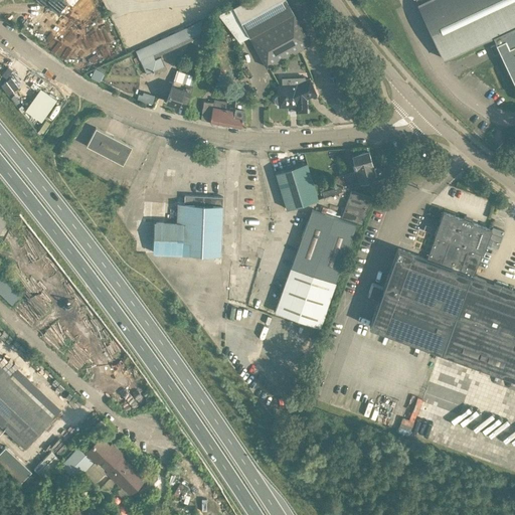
[(40,0),(57,13),(67,1),(64,0),(40,0)]
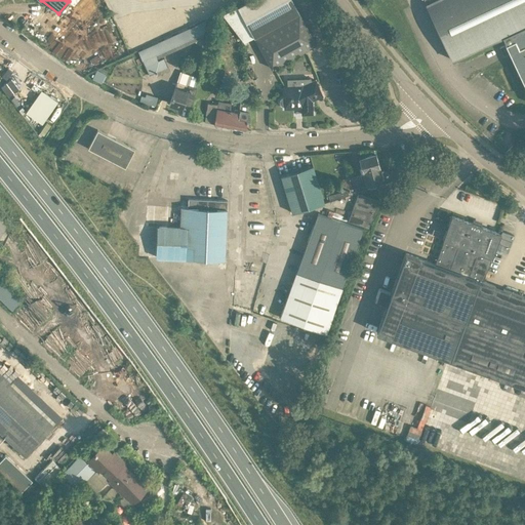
[(249,0),(237,6),(254,37),(299,12),(292,0),(249,0)]
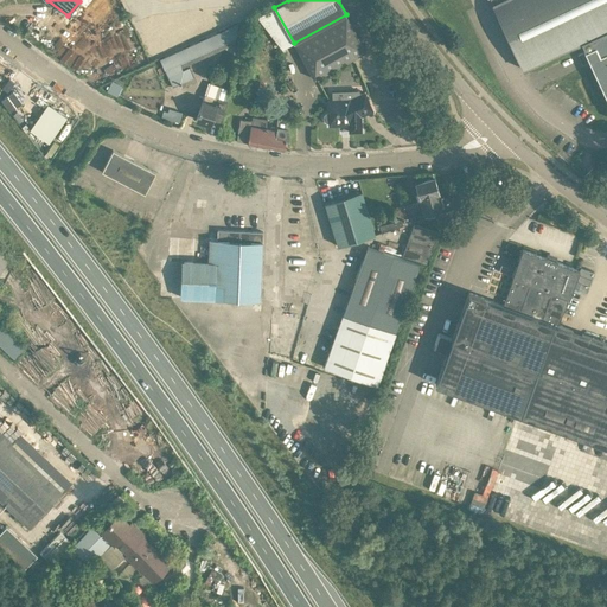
[(606,0),(490,0),(523,70),(581,43),(606,98),(606,0)]
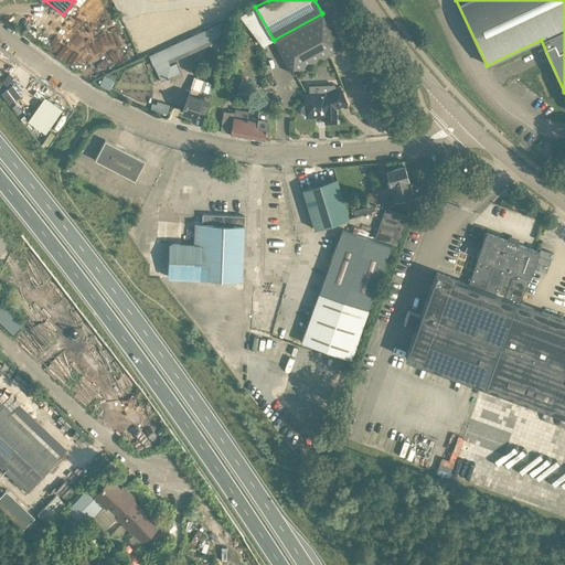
[(322,13),(274,40),(292,74),(341,48),(322,13)]
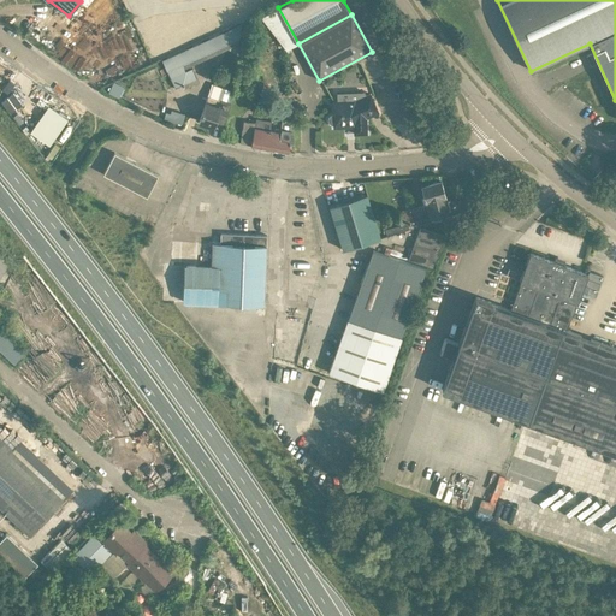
[(241,22),(238,45),(236,59),(247,59),(252,16),(241,22)]
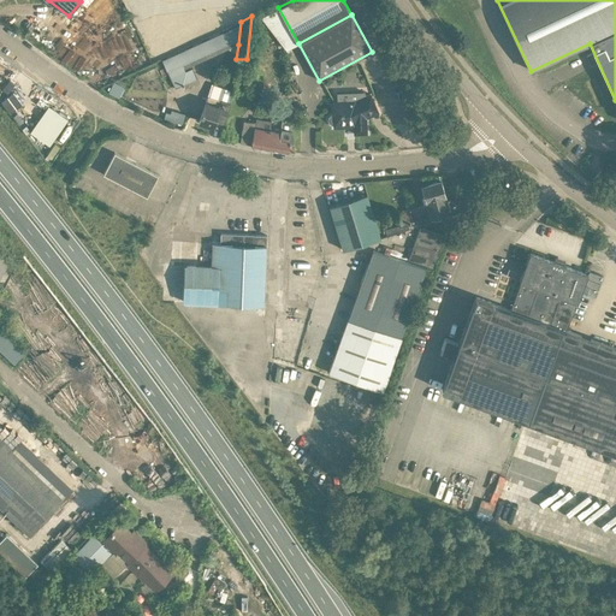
[(184,69),(238,45),(241,22),(163,60),(165,70),(167,70),(175,88),(185,83),(188,88),(200,83),(193,70),(185,72),(184,69)]
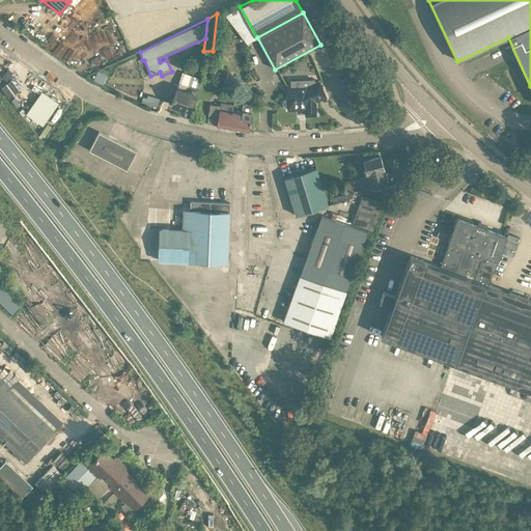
[(8,70),(2,77),(6,81),(12,73),(8,70)]
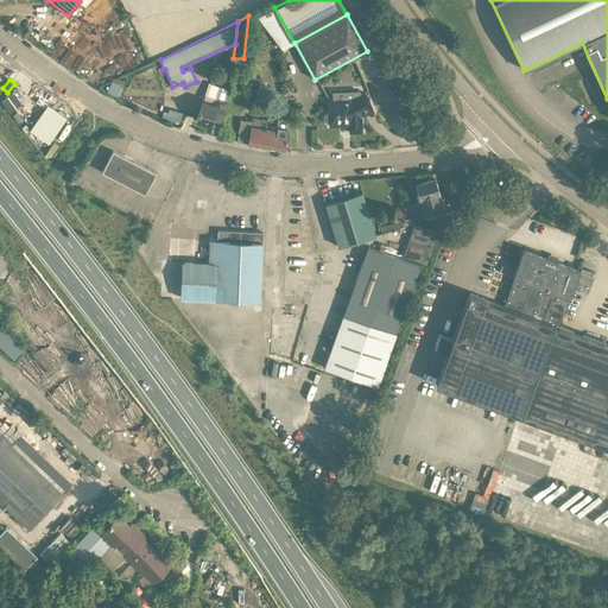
[(112,81),(107,92),(116,96),(122,86),(112,81)]
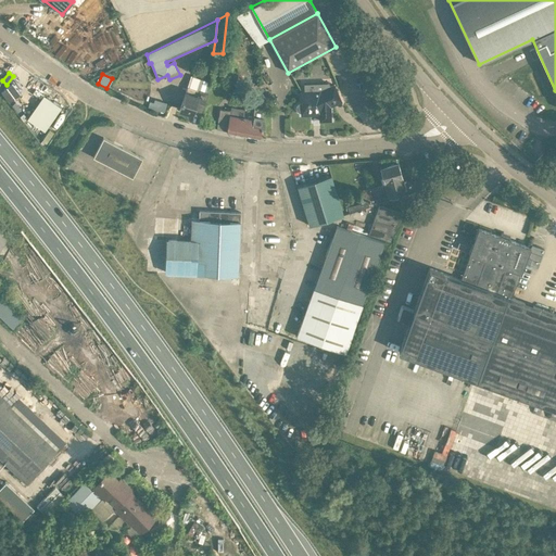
[(190,76),(187,86),(179,110),(192,114),(193,110),(201,112),(207,92),(209,81),(190,76)]
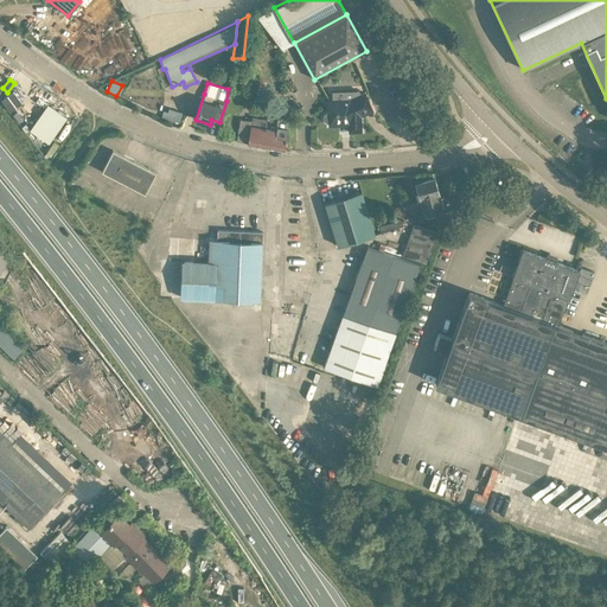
[(256,101),(269,101),(269,94),(267,93),(267,89),(257,89),(257,93),(256,93),(256,101)]
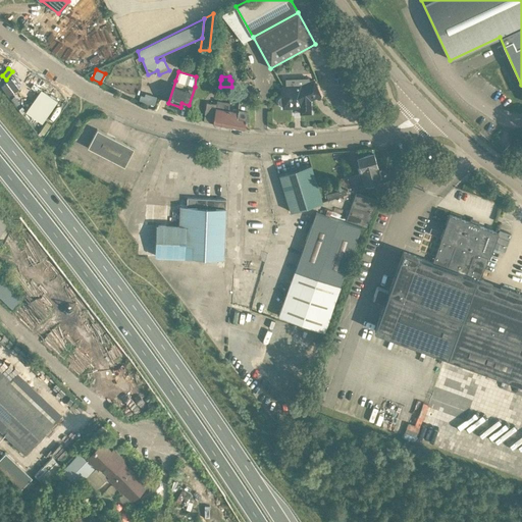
[(9,95),(19,88),(11,77),(1,86),(9,95)]
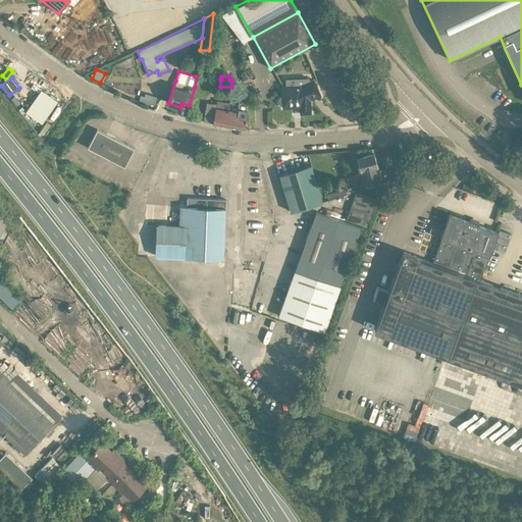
[(282,106),(282,108),(295,108),(295,106),(300,106),(300,114),(311,113),(310,100),(320,96),(314,80),(303,85),(303,86),(285,87),(285,95),(282,95),(282,97),(281,98),(280,98),(279,99),(278,99),(278,100),(278,101),(278,102),(278,103),(278,104),(279,105),(280,105),(281,106),(282,106)]
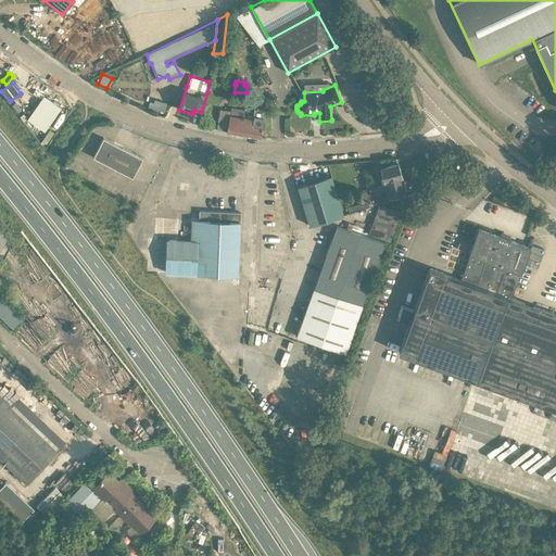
[(22,97),(11,104),(20,114),(29,106),(22,97)]
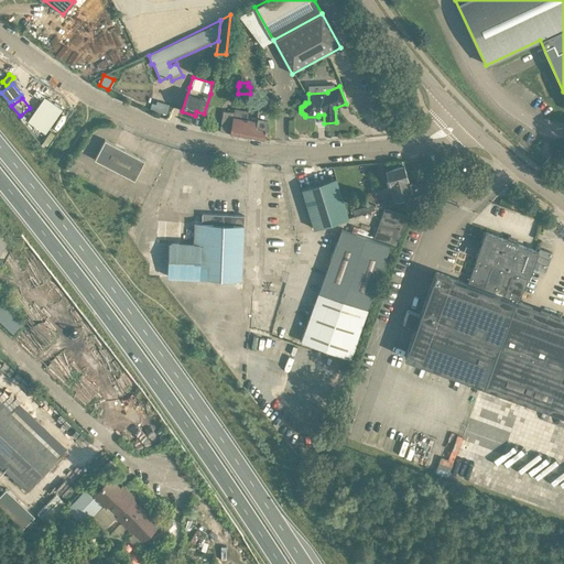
[(62,109),(47,99),(31,122),(45,133),(62,109)]
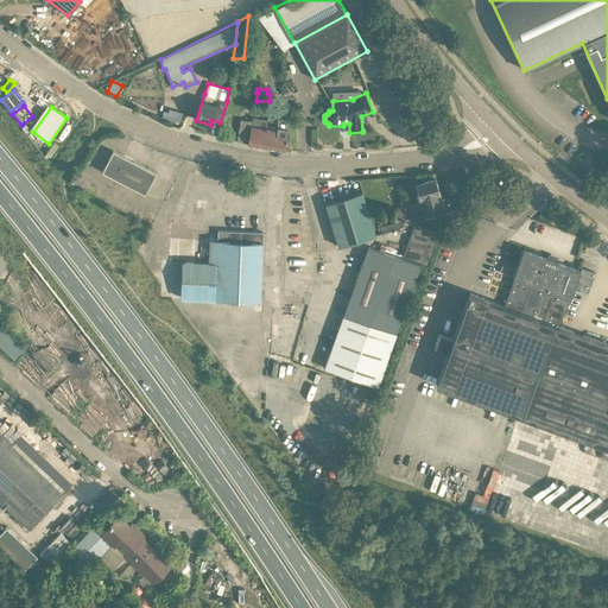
[(166,108),(164,118),(183,121),(184,112),(166,108)]
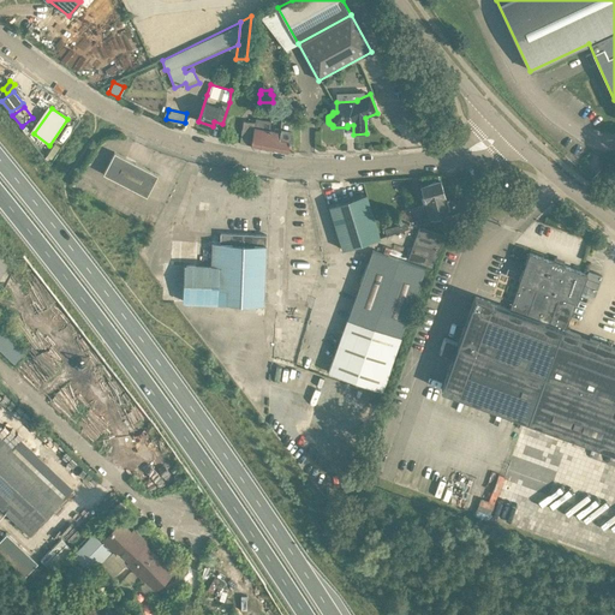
[(268,138),(269,130),(270,120),(255,118),(255,123),(244,121),(240,139),(252,142),(251,147),(272,150),(274,139),(268,138)]
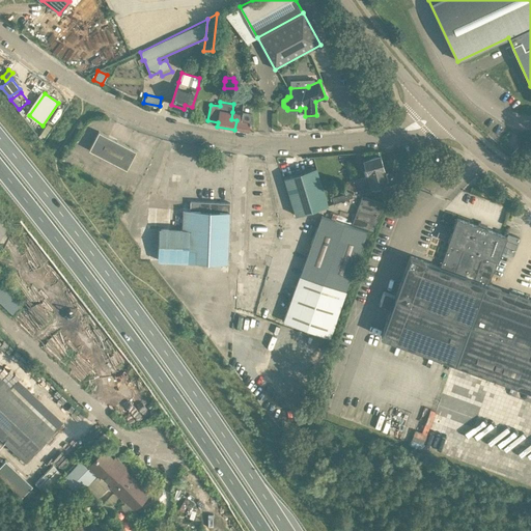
[(236,120),(234,130),(249,132),(250,122),(253,123),(252,104),(243,103),(241,111),(236,111),(236,113),(232,112),(231,119),(236,120)]
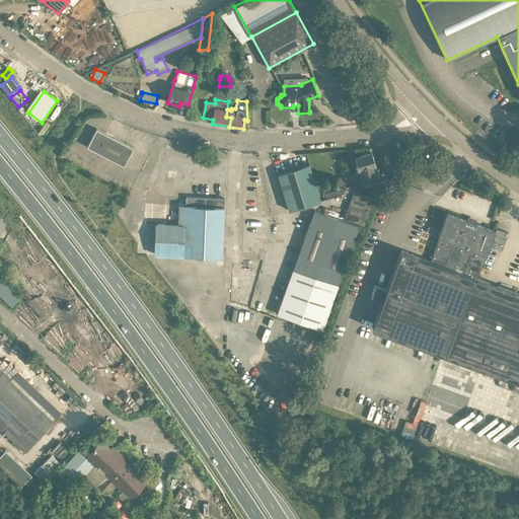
[(124,166),(133,148),(96,129),(87,147),(124,166)]
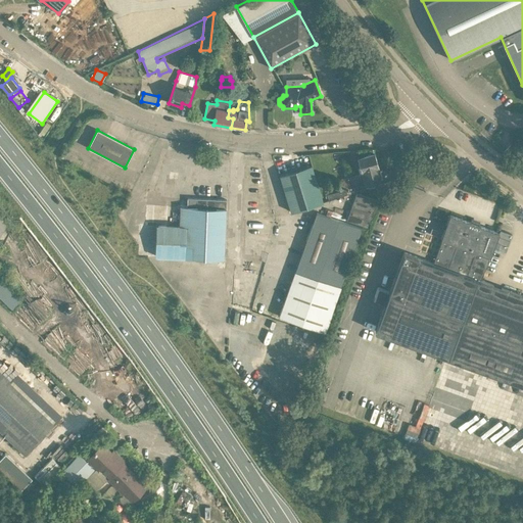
[(366,185),(373,183),(382,181),(374,152),(358,157),(362,171),(359,172),(360,175),(342,179),(342,182),(338,185),(340,191),(327,195),(329,201),(359,192),(357,187),(366,184),(366,185)]
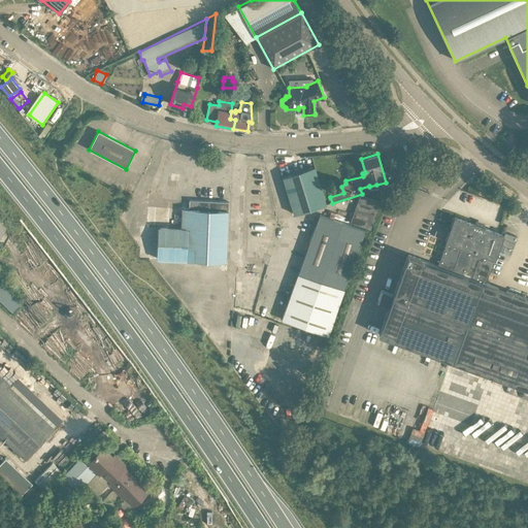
[(315,166),(283,176),(294,215),(326,204),(315,166)]
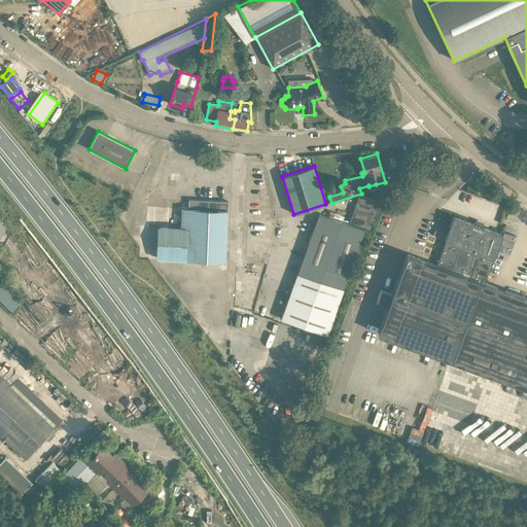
[(358,196),(349,223),(369,231),(379,204),(358,196)]
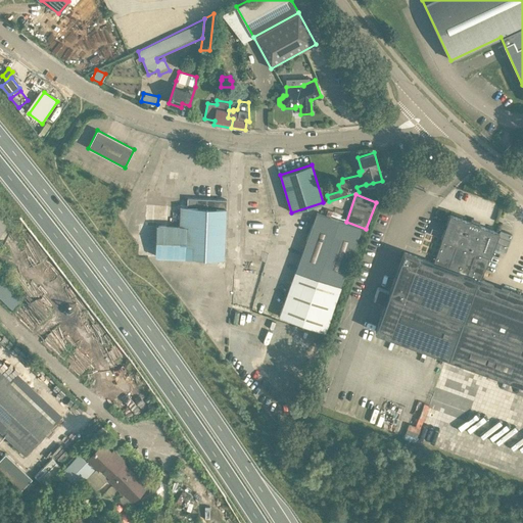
[(157,256),(224,259),(227,200),(187,198),(187,207),(181,206),(180,226),(158,225),(157,256)]
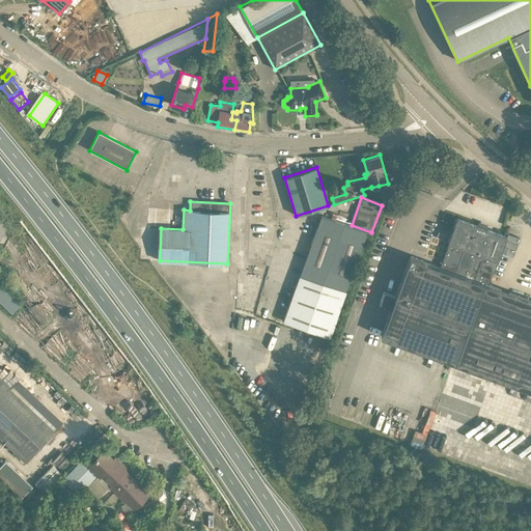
[(320,216),(295,288),(283,322),(329,338),(330,337),(342,302),(367,232),(320,216)]
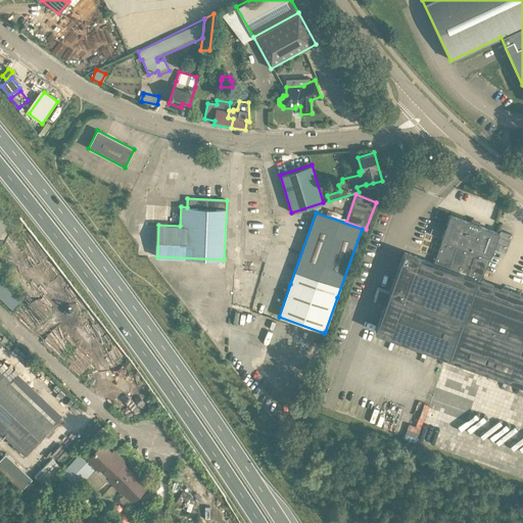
[(498,233),(474,224),(449,215),(441,239),(442,240),(433,264),(403,252),(375,332),(428,350),(522,384),(522,295),(481,281),(489,256),(490,257),(498,233)]
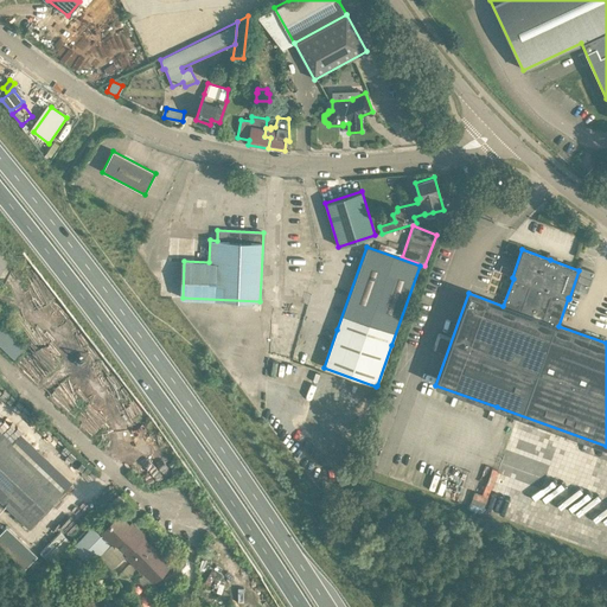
[(582,267),(579,281),(590,283),(594,269),(582,267)]
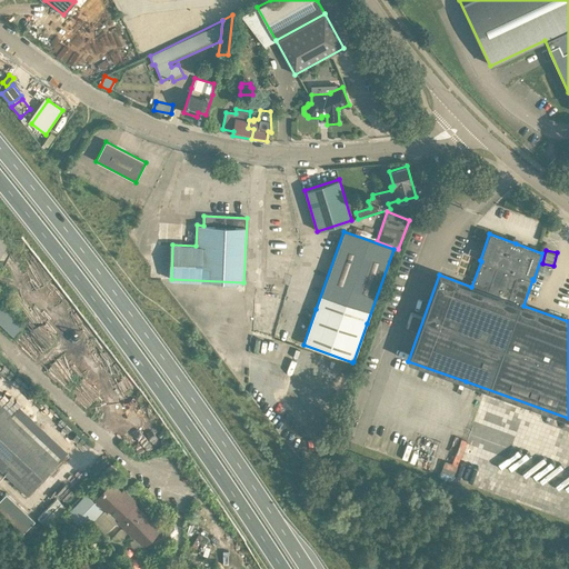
[(0,303),(0,322),(13,336),(22,326),(0,303)]
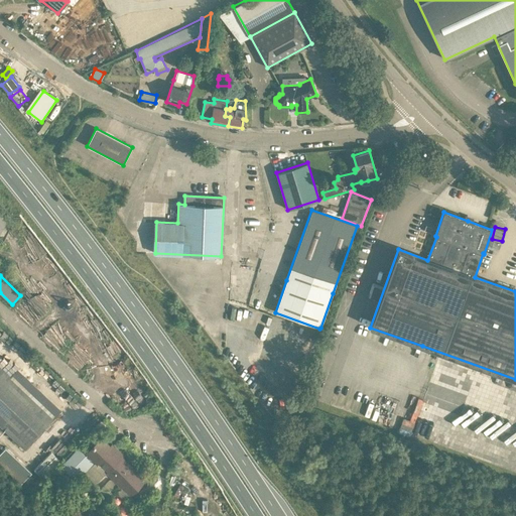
[(53,419),(43,409),(0,367),(0,423),(25,448),(46,426),(53,419)]
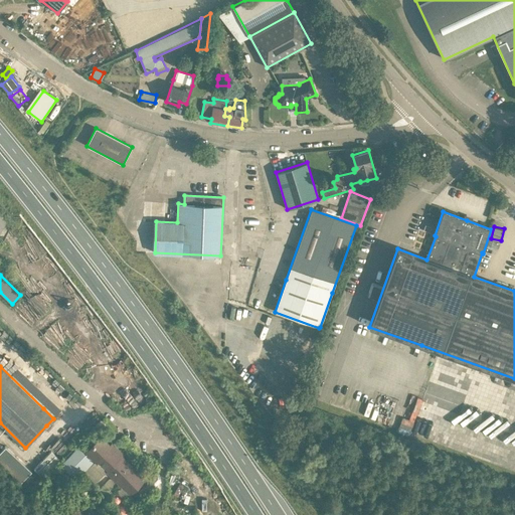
[(101,437),(94,444),(86,453),(77,445),(58,465),(76,482),(83,474),(95,483),(105,472),(120,487),(129,495),(144,479),(121,457),(123,455),(112,444),(111,446),(101,437)]
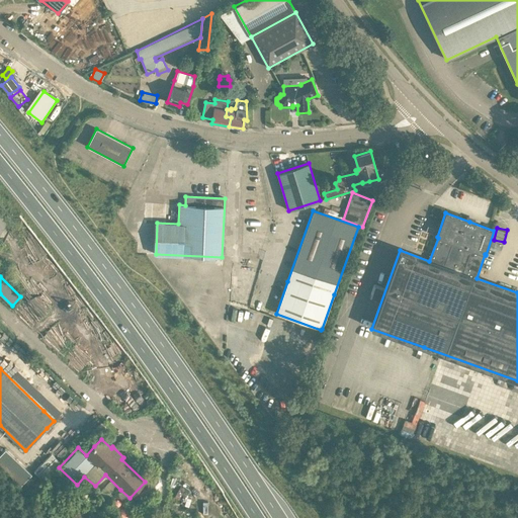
[(5,448),(0,453),(0,464),(20,485),(31,473),(5,448)]
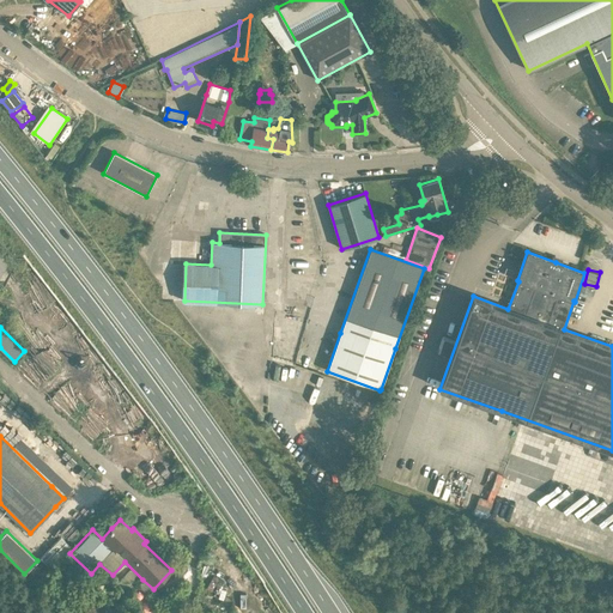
[(60,536),(40,558),(49,568),(70,546),(60,536)]
